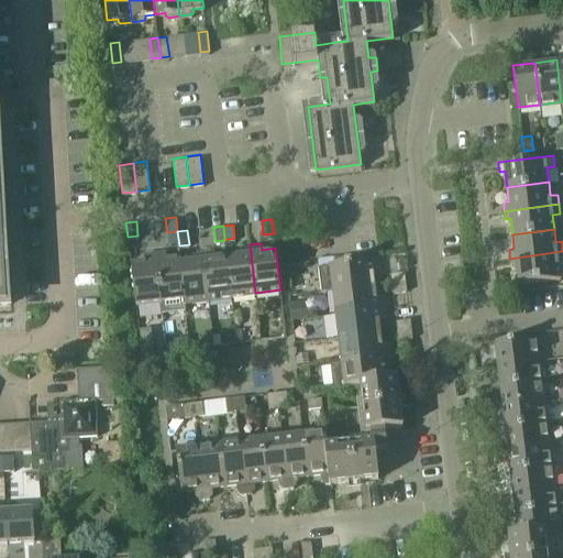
[(232,296),(255,293),(250,244),(238,245),(239,252),(227,254),(232,296)]
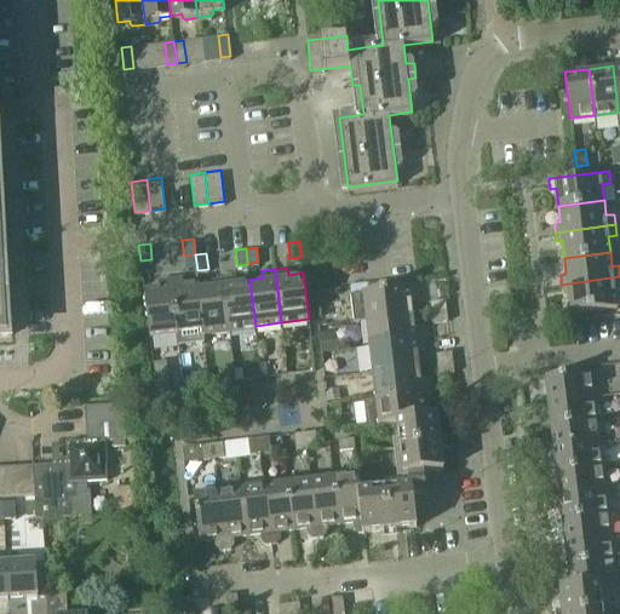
[(256,326),(250,280),(236,281),(235,274),(223,275),(229,328),(256,326)]
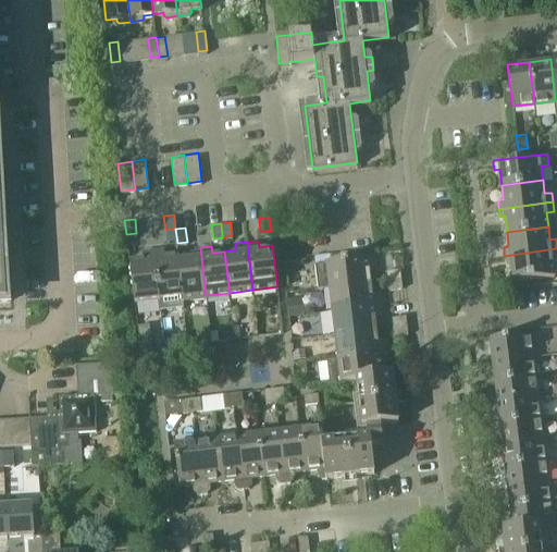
[(180,257),(178,252),(164,253),(164,247),(153,248),(161,307),(182,304),(181,298),(181,293),(182,293),(178,257),(180,257)]
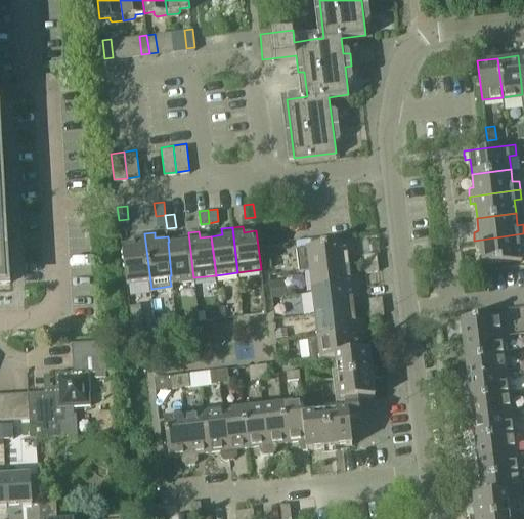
[(170,280),(193,277),(188,232),(178,234),(179,241),(169,242),(168,242),(171,275),(170,275),(170,280)]
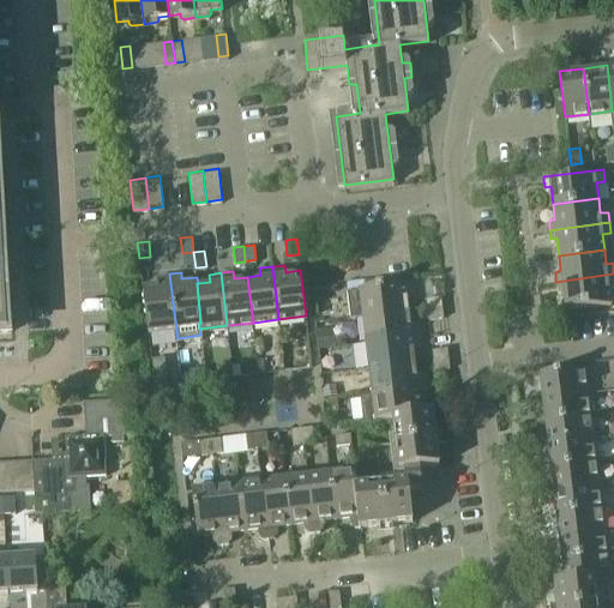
[(175,338),(178,338),(169,274),(156,275),(157,282),(143,283),(148,330),(173,326),(175,338)]
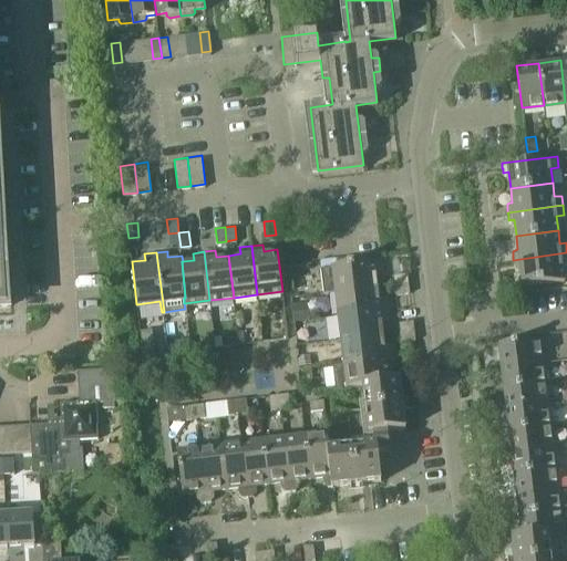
[(522,283),(564,279),(562,262),(566,261),(566,252),(513,260),(514,262),(515,267),(517,267),(519,267),(522,283)]
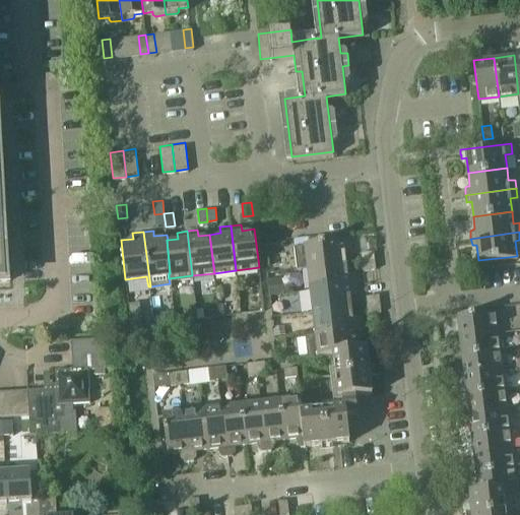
[(307,266),(345,261),(343,250),(351,249),(350,237),(305,243),(294,244),(297,267),(307,266)]
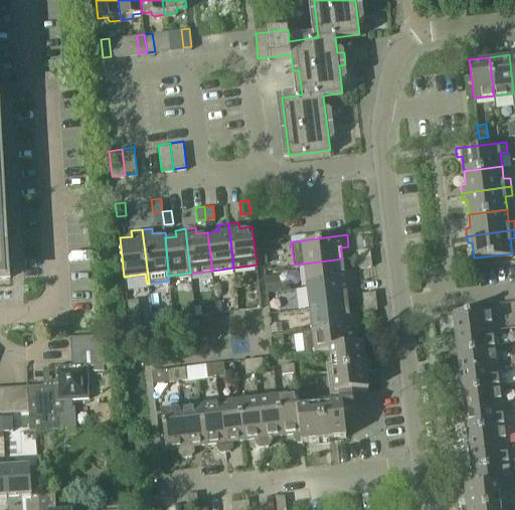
[(358,257),(371,256),(370,245),(357,247),(358,257)]
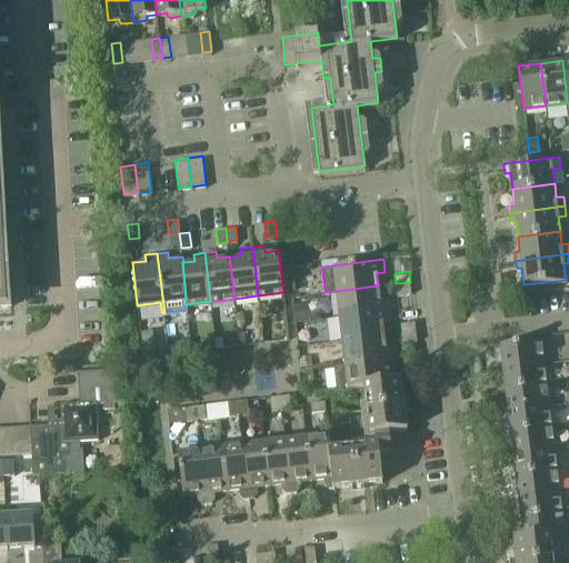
[(410,282),(396,283),(397,293),(411,291),(410,282)]
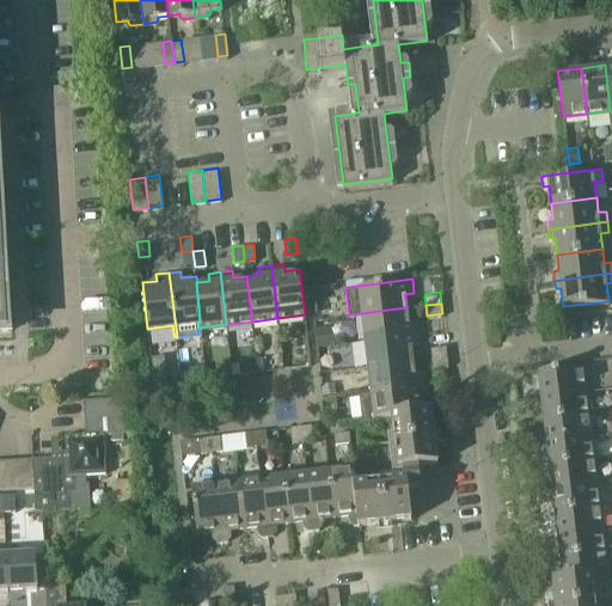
[(365,338),(418,331),(417,319),(408,320),(407,307),(361,313),(365,338)]
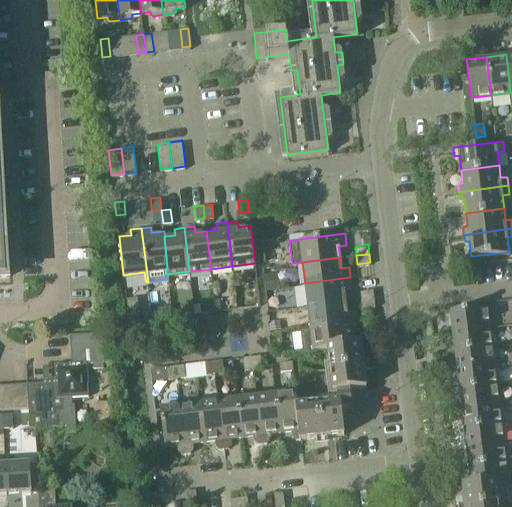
[(274,272),(263,273),(265,288),(276,286),(274,272)]
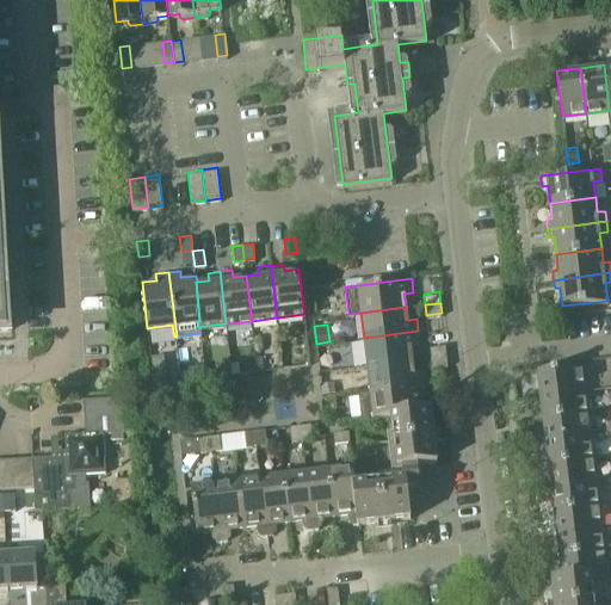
[(368,363),(412,358),(409,345),(419,344),(418,331),(364,338),(368,363)]
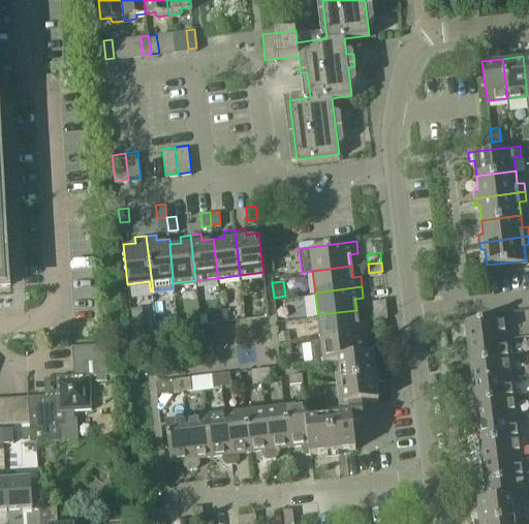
[(373,308),(386,306),(385,298),(372,299),(373,308)]
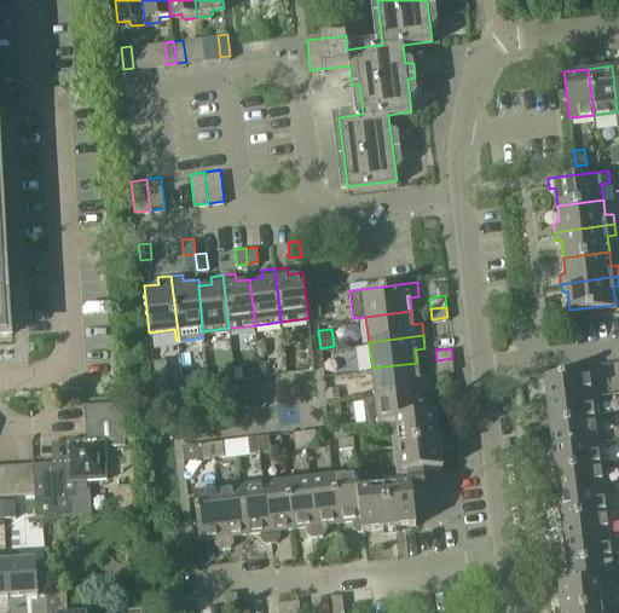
[(452,358),(437,360),(438,371),(453,369),(452,358)]
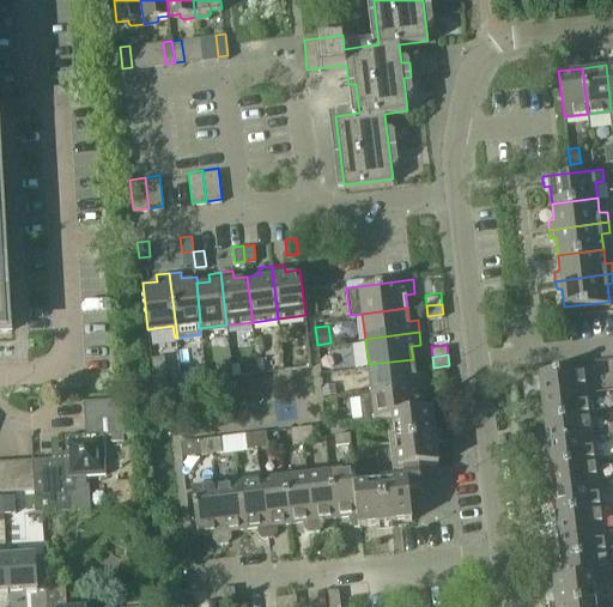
[(371,390),(425,383),(424,371),(414,372),(413,359),(369,364),(371,390)]
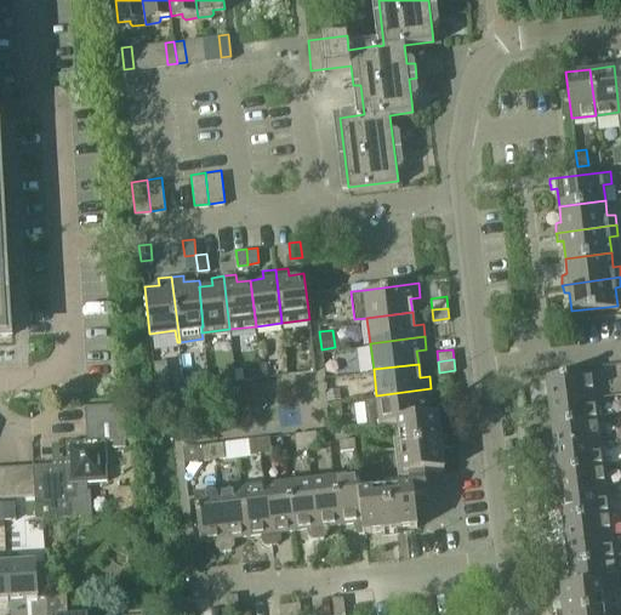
[(548,400),(596,396),(592,369),(546,375),(548,400)]
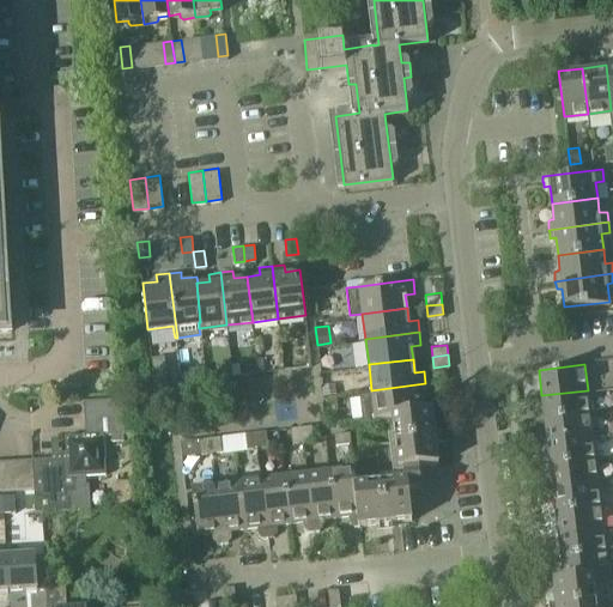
[(334,381),(322,382),(323,392),(335,389),(334,381)]
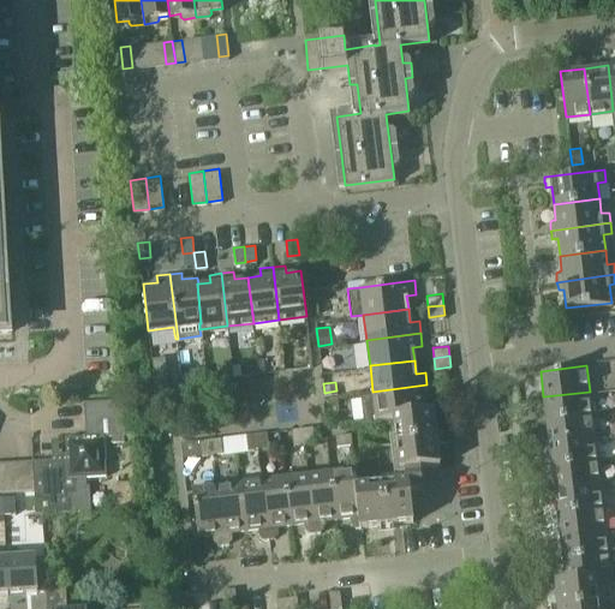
[(421,412),(421,410),(418,398),(429,396),(427,384),(372,392),(360,393),(364,421),(393,417),(393,416),(421,412)]
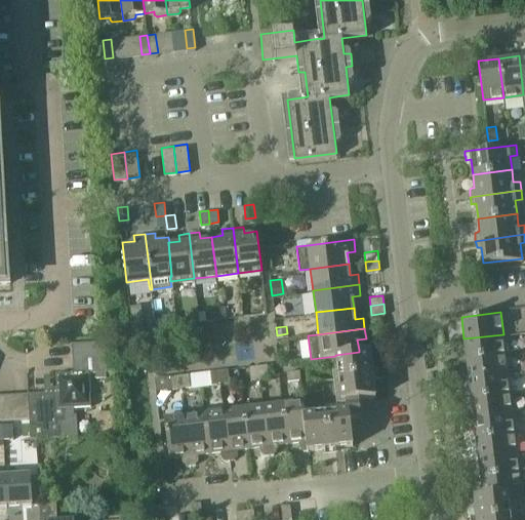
[(467,358),(506,354),(503,334),(463,338),(467,358)]
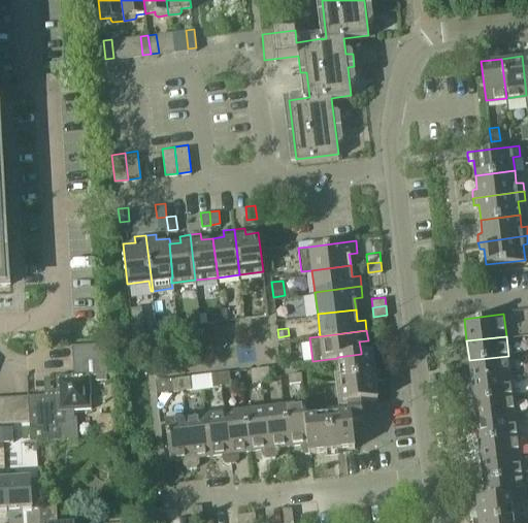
[(377,351),(391,349),(390,339),(376,341),(377,351)]
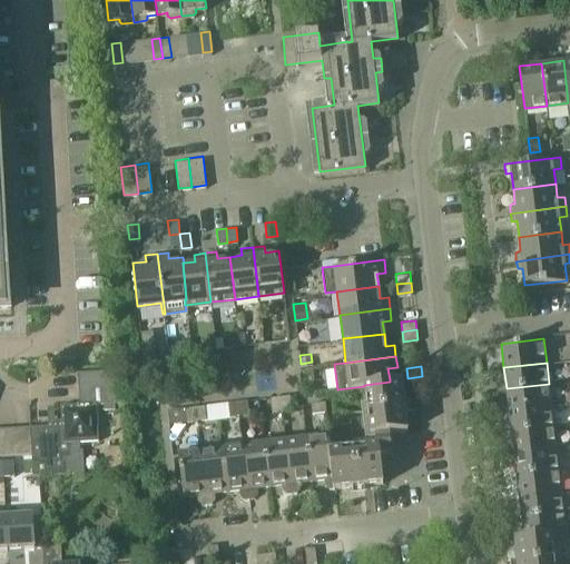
[(30,424),(15,425),(17,452),(31,451),(32,473),(38,472),(41,472),(84,470),(82,446),(80,446),(79,439),(98,438),(96,402),(115,401),(114,384),(112,384),(111,367),(77,369),(79,402),(60,403),(61,418),(48,419),(48,423),(30,424)]
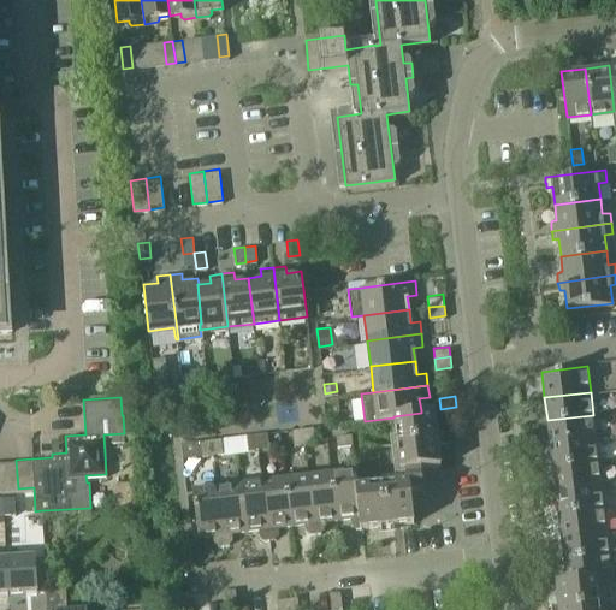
[(421,467),(440,465),(433,409),(421,410),(421,413),(394,416),(394,418),(400,469),(404,468),(406,480),(359,485),(354,486),(359,526),(414,520),(410,489),(424,487),(421,467)]
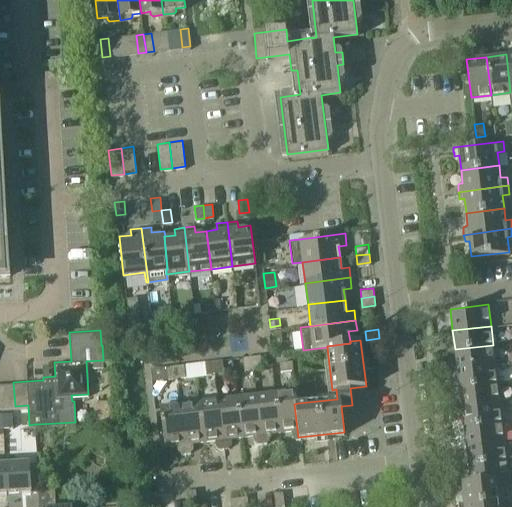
[(457,368),(495,364),(493,345),(455,349),(457,368)]
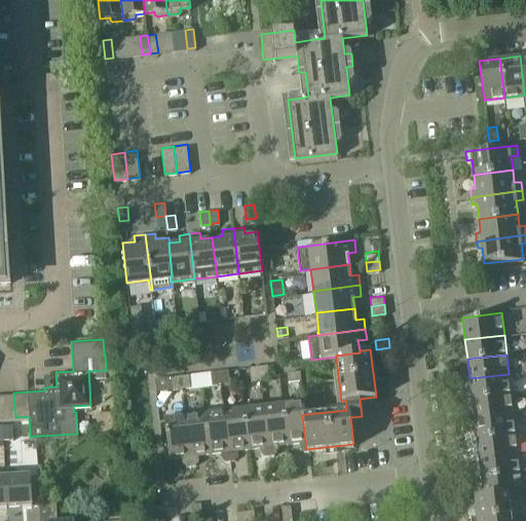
[(258,364),(260,377),(269,376),(267,363),(258,364)]
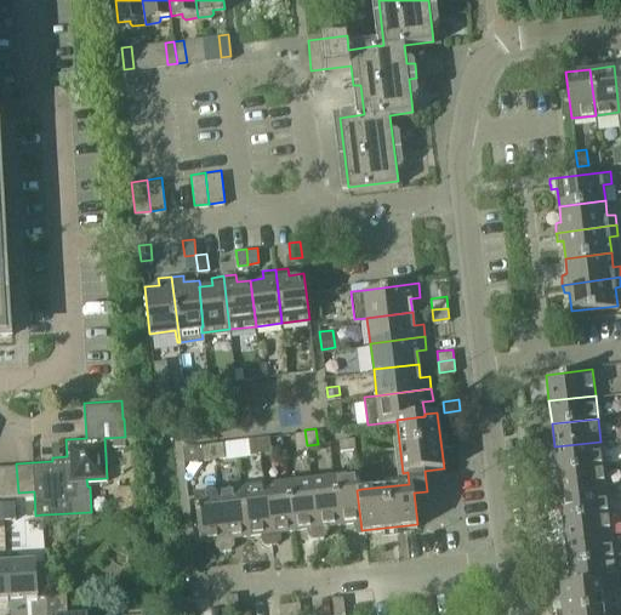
[(296,446),(307,445),(305,430),(294,431),(296,446)]
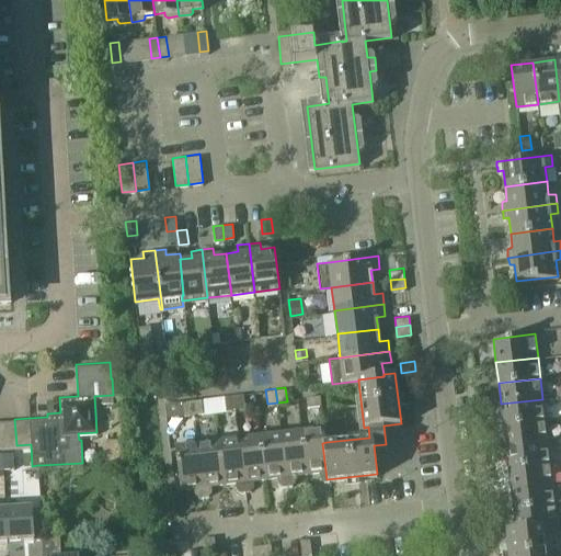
[(233,394),(236,408),(244,407),(243,393),(233,394)]
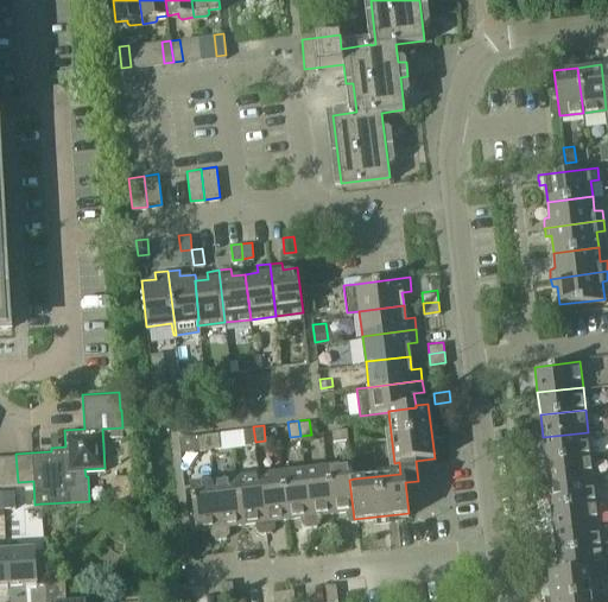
[(245,443),(255,442),(253,426),(242,428),(245,443)]
